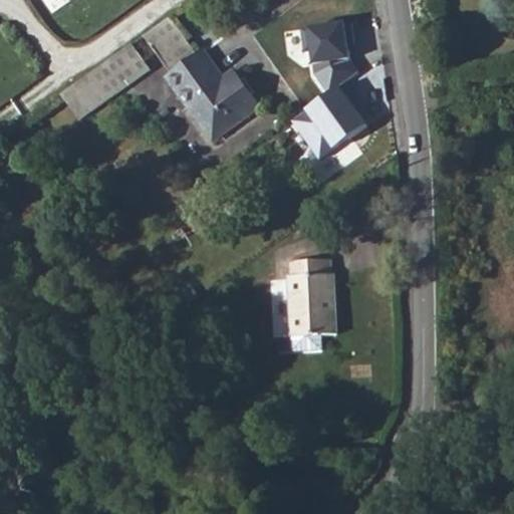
[(144,36),(172,74),(198,56),(171,18),(144,36)]
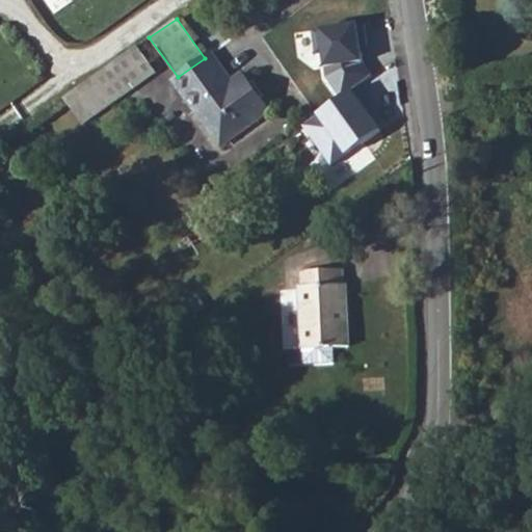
[(320,75),(340,99),(352,89),(371,74),(362,62),(355,21),(316,29),(320,75)]
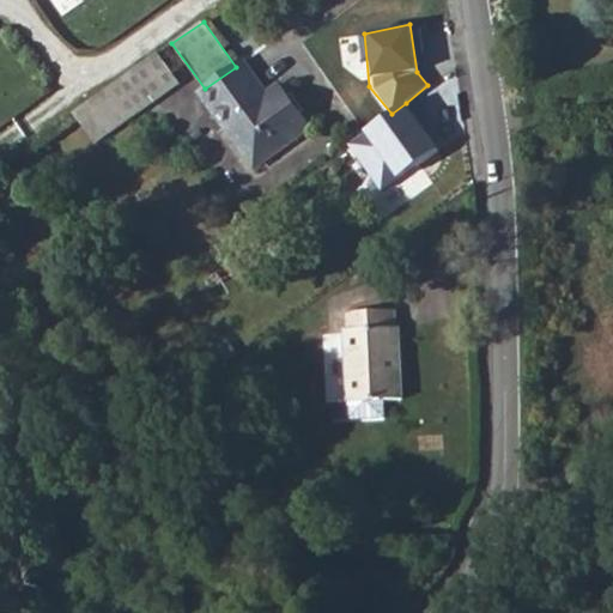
[(181,82),(158,49),(72,109),(93,141),(181,82)]
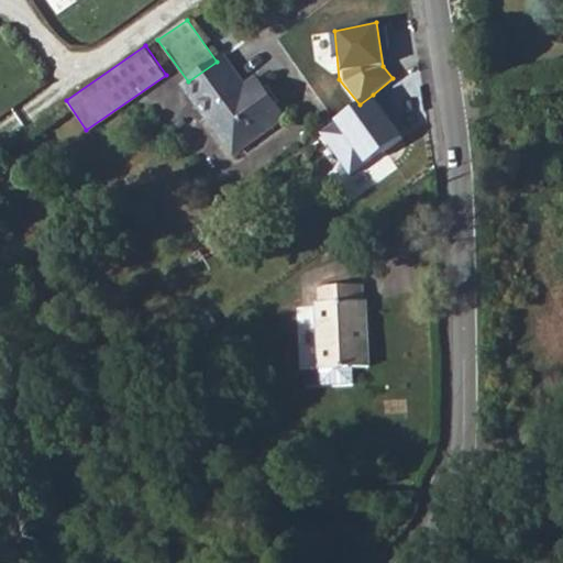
[(211,113),(207,117),(234,154),(284,119),(256,81),(245,89),(222,57),(217,62),(188,81),(211,113)]
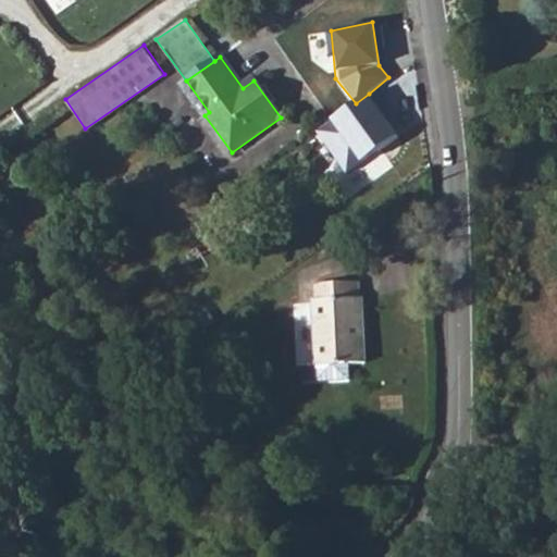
[(347,174),(399,137),(369,94),(356,103),(316,132),(347,174)]
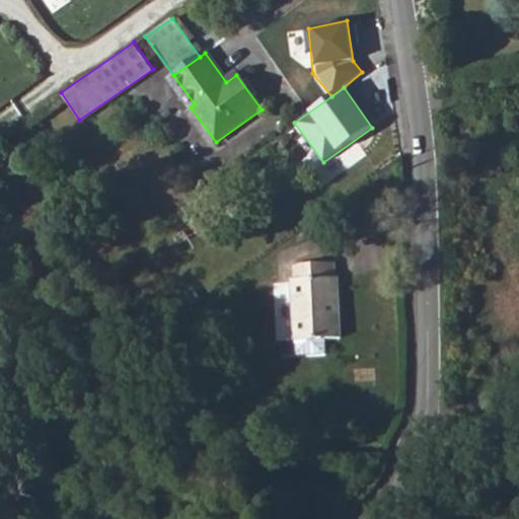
[(289,268),(292,345),(324,344),(324,327),(337,327),(335,267),(329,267),(328,249),(292,250),(293,268),(289,268)]
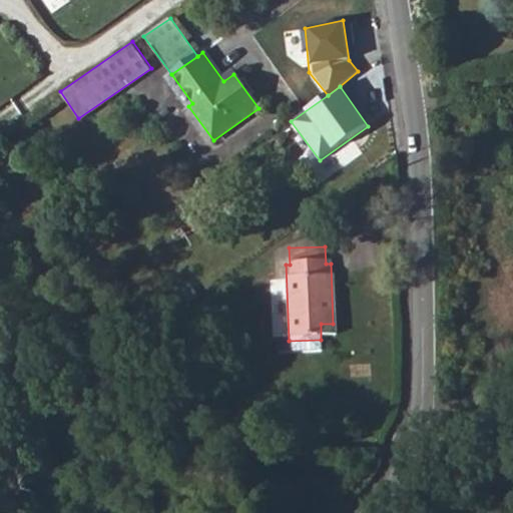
All buildings are outlined.
